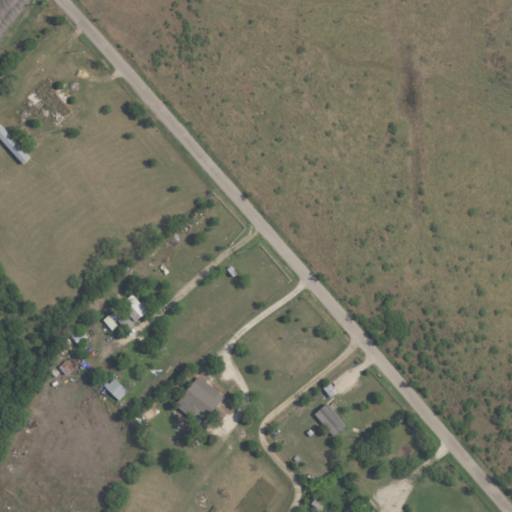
[(142,300),(139,303),(132,294),(120,305),(135,322),(150,309),(142,300)]
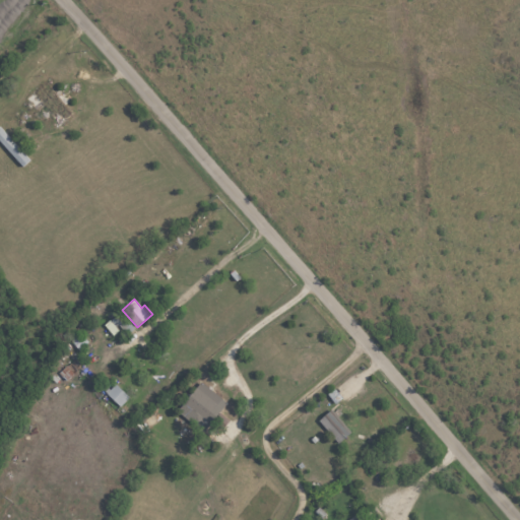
[(68,339),(79,351),(88,343),(77,331),(68,339)]
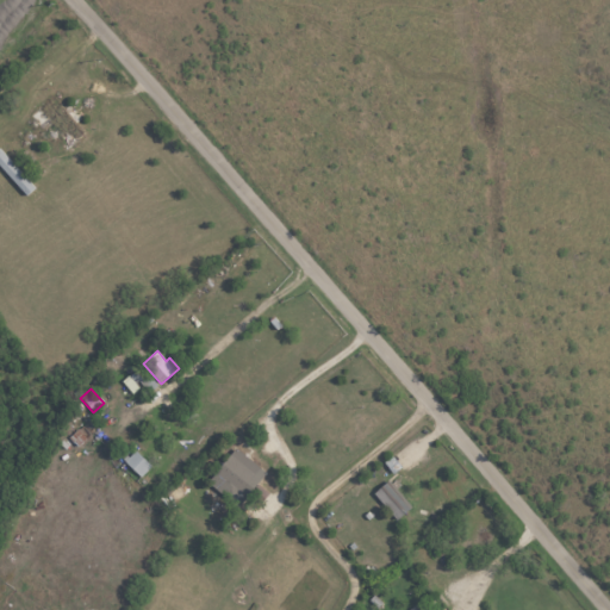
[(216,474),(248,498),(267,472),(234,449),(216,474)]
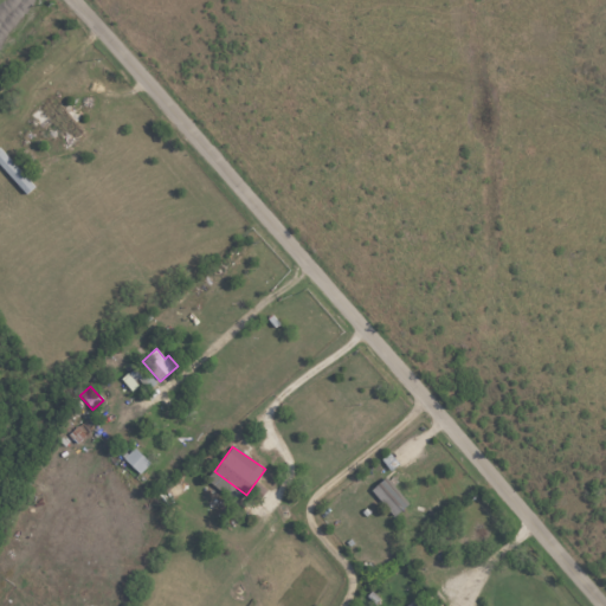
[(140,475),(150,464),(134,447),(123,458),(140,475)]
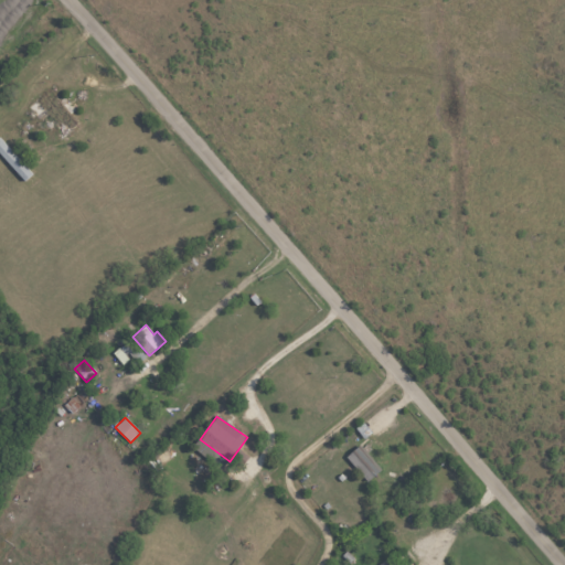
[(381,471),(361,445),(347,456),(366,482),(381,471)]
